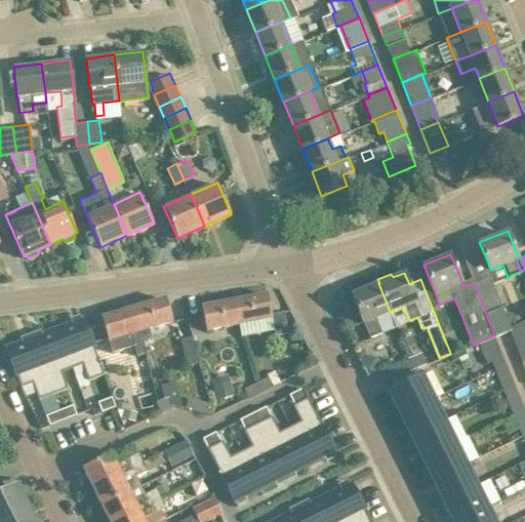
[(490,276),(474,283),(494,335),(510,329),(512,328),(490,276)]
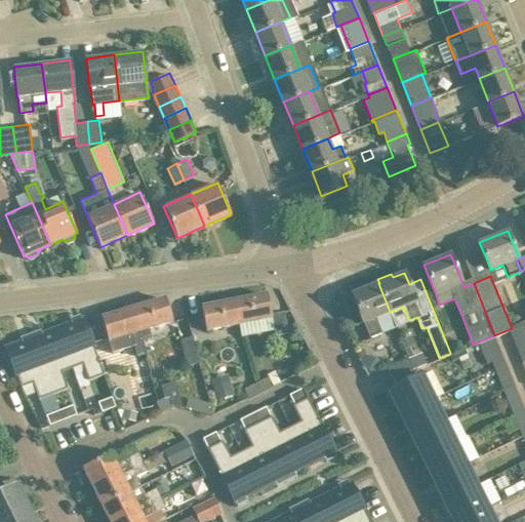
[(396,325),(390,312),(378,283),(377,283),(375,280),(362,285),(364,289),(353,293),(370,336),(396,325)]
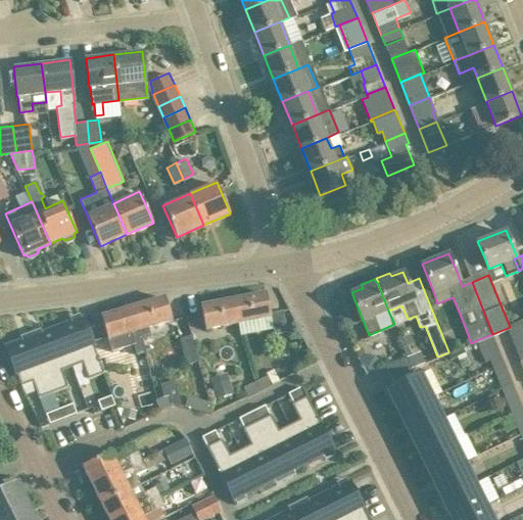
[(233,298),(238,322),(240,333),(273,327),(266,291),(233,298)]
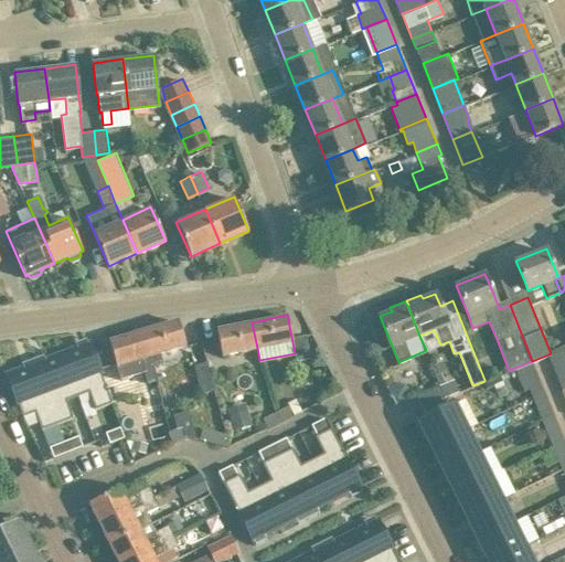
[(178,319),(144,330),(151,354),(152,364),(162,361),(160,352),(185,345),(178,319)]
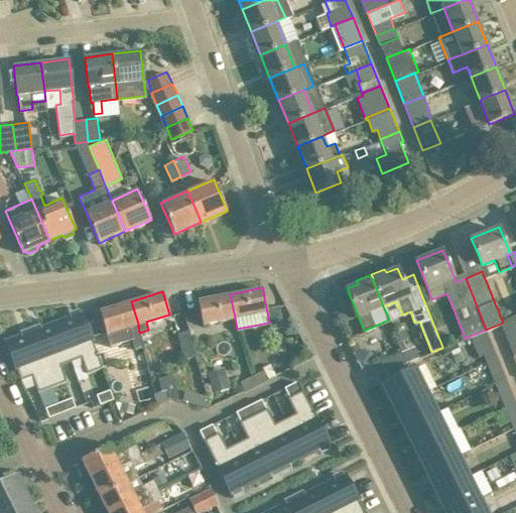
[(203,324),(235,317),(230,294),(198,300),(203,324)]
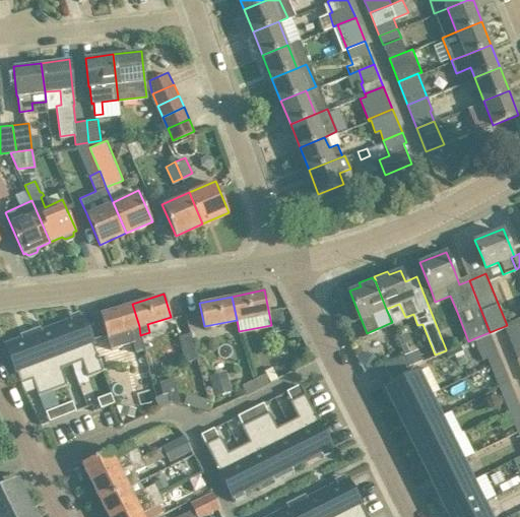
[(139,326),(132,304),(122,307),(101,313),(107,332),(108,336),(111,347),(133,341),(135,350),(144,347),(140,335),(139,326)]
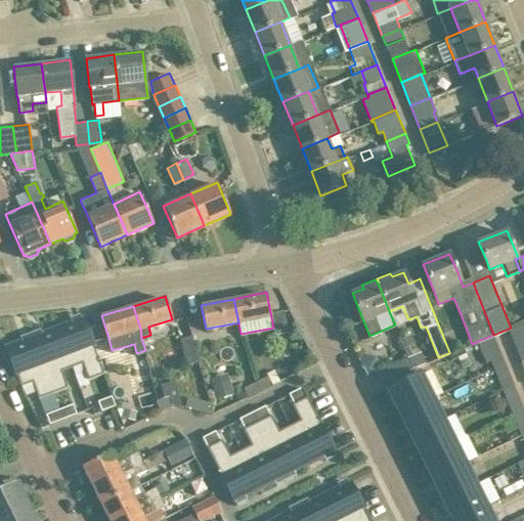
[(56,327),(72,365),(82,362),(88,379),(103,373),(82,316),(56,327)]
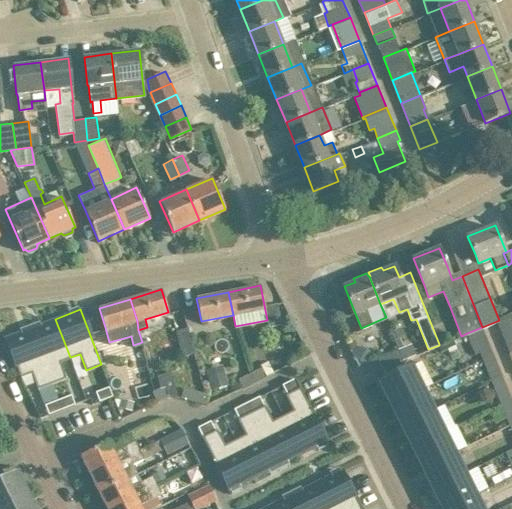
[(511,314),(499,320),(497,321),(509,351),(511,349),(511,314)]
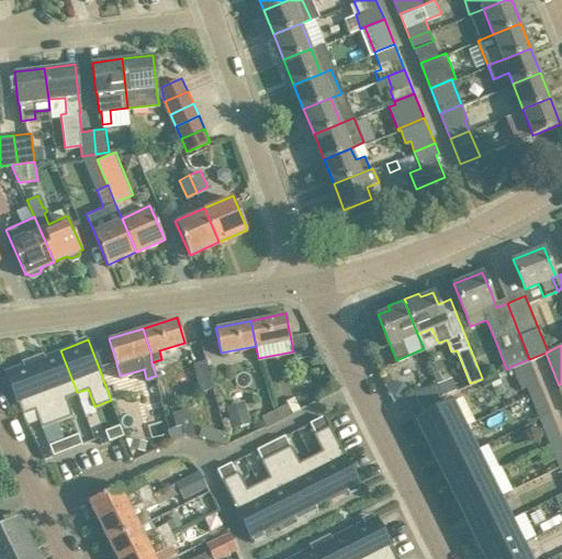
[(33,361),(56,421),(72,414),(66,397),(77,392),(60,350),(33,361)]
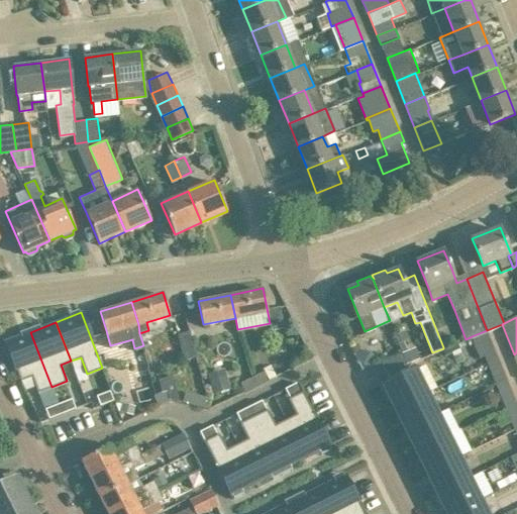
[(190,356),(192,367),(198,365),(189,329),(177,332),(183,358),(190,356)]
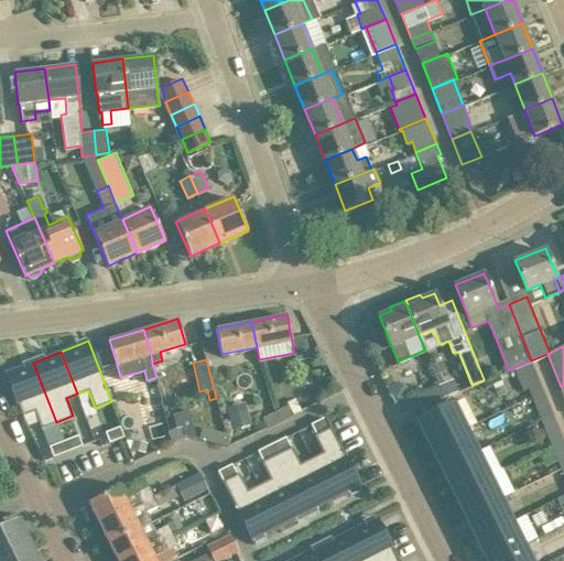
[(528,387),(533,399),(545,394),(531,360),(514,367),(523,389),(528,387)]
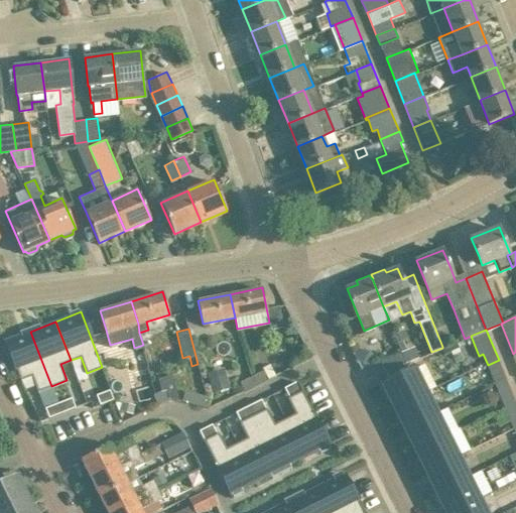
[(51,386),(30,332),(6,341),(20,379),(29,376),(36,392),(51,386)]
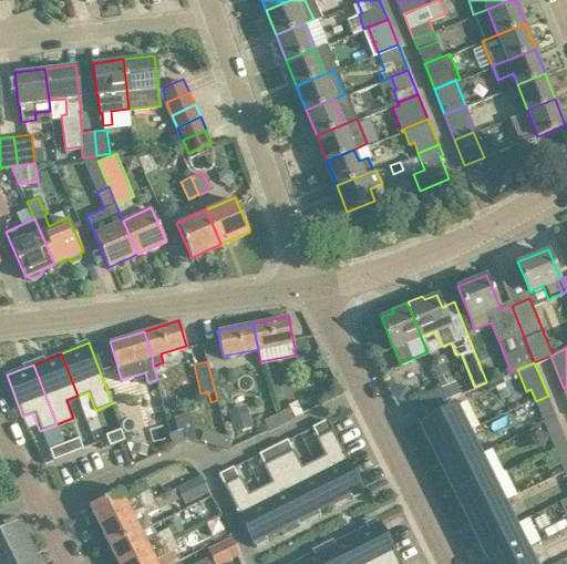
[(486,381),(486,382),(488,388),(496,385),(502,397),(509,393),(502,376),(486,381)]
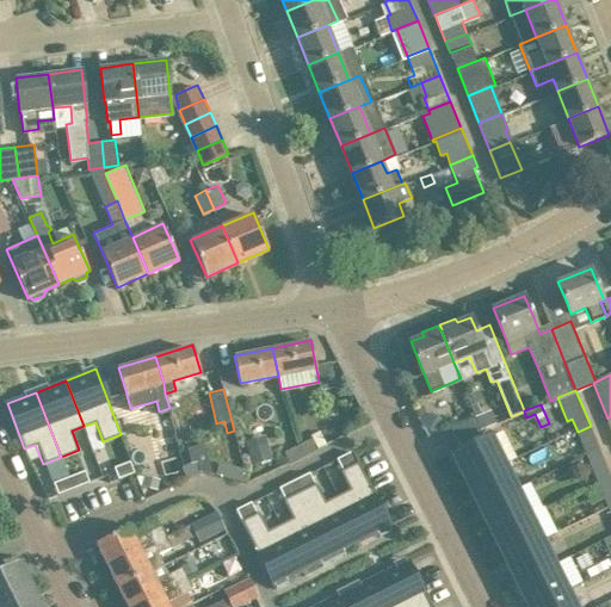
[(444,419),(429,409),(423,421),(429,433),(439,429),(444,419)]
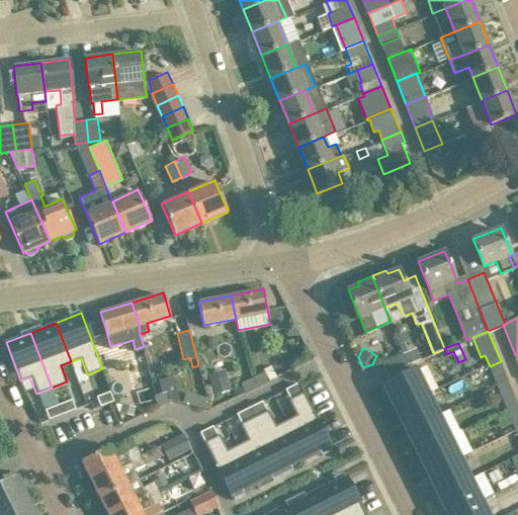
[(402,354),(406,363),(406,364),(412,362),(417,360),(412,350),(402,354)]
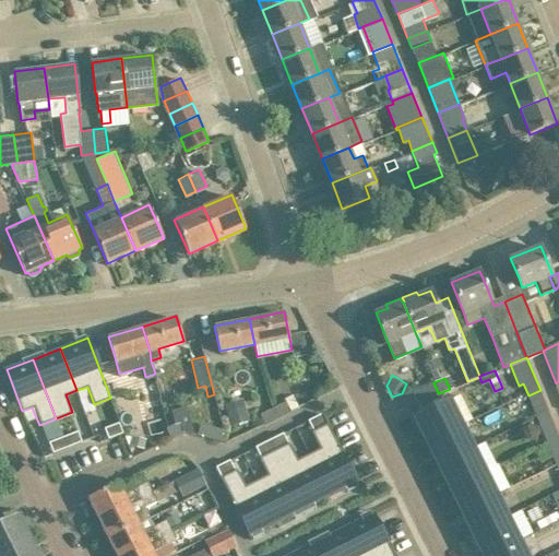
[(433,382),(432,380),(412,389),(416,401),(438,392),(433,382)]
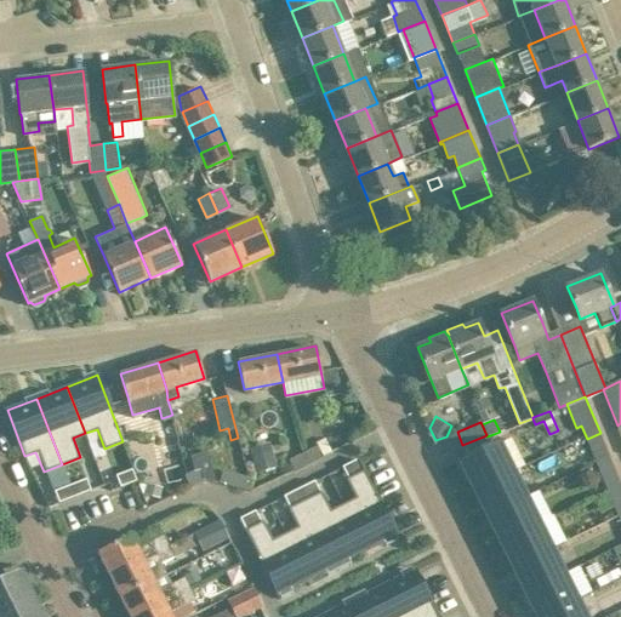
[(317,440),(323,455),(348,441),(341,428),(317,440)]
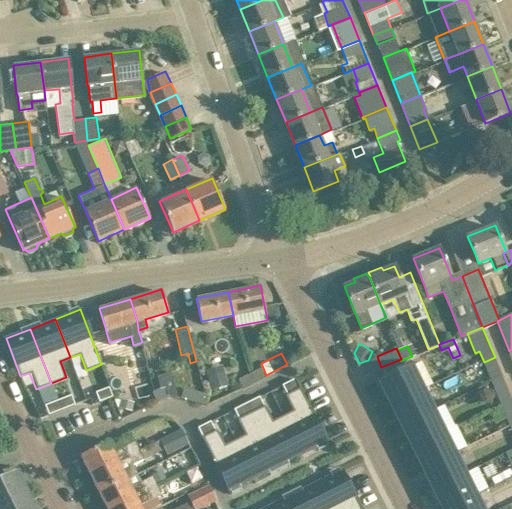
[(484,362),(493,384),(503,379),(495,357),(484,362)]
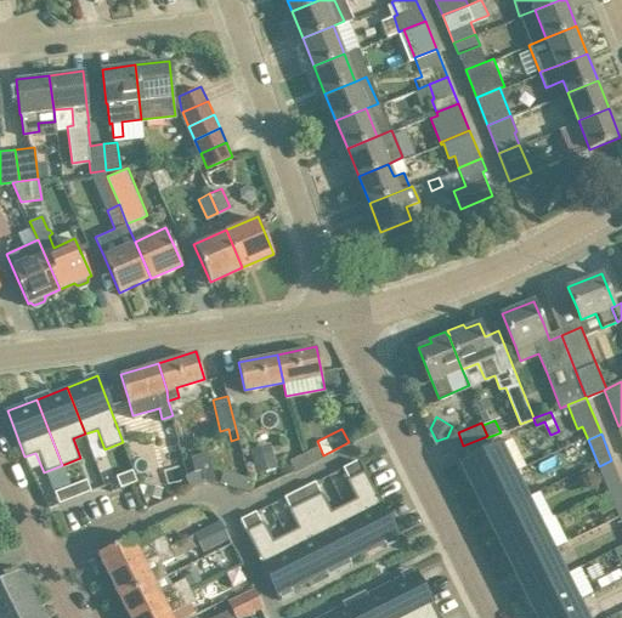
[(487,436),(463,446),(469,457),(498,442),(495,435),(487,437),(487,436)]
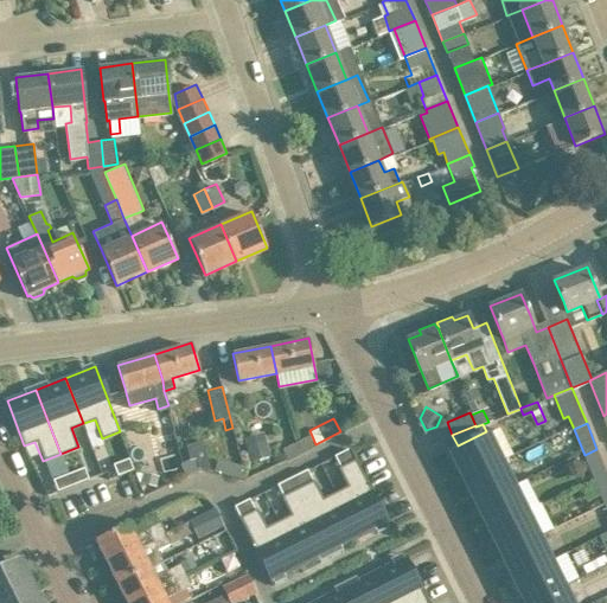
[(465,476),(498,460),(512,453),(499,427),(452,450),(465,476)]
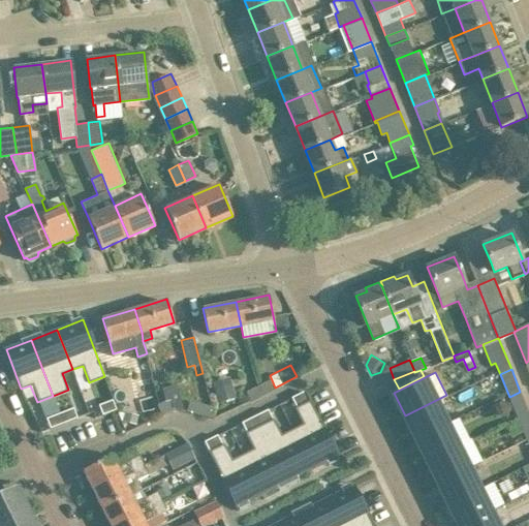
[(213,380),(219,401),(230,398),(224,377),(213,380)]
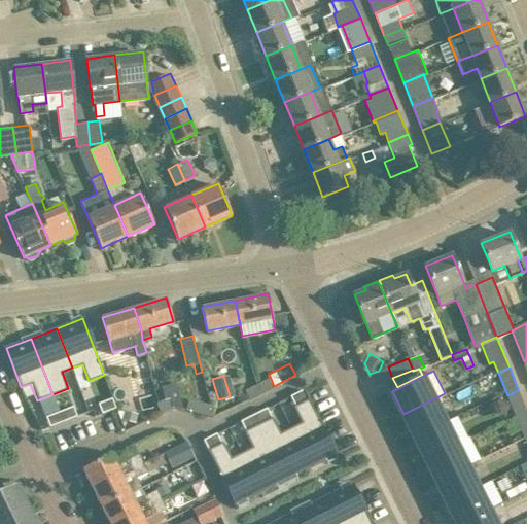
[(184,408),(180,395),(176,381),(162,385),(165,398),(156,403),(161,412),(174,406),(184,408)]
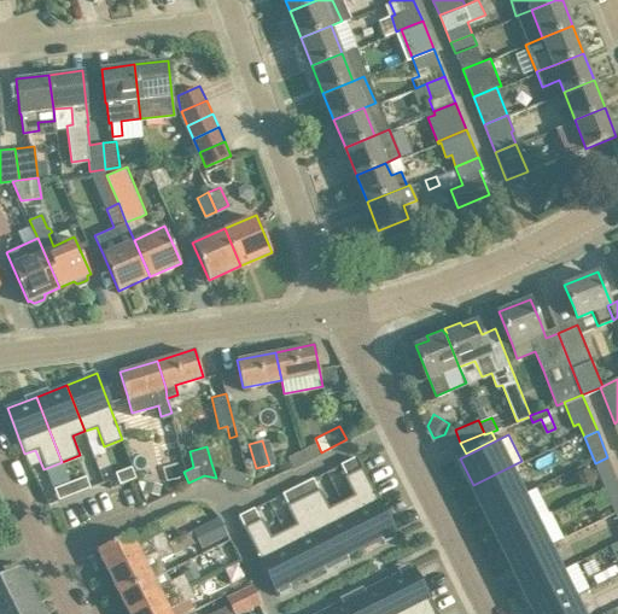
[(347,474),(362,467),(356,455),(340,463),(347,474)]
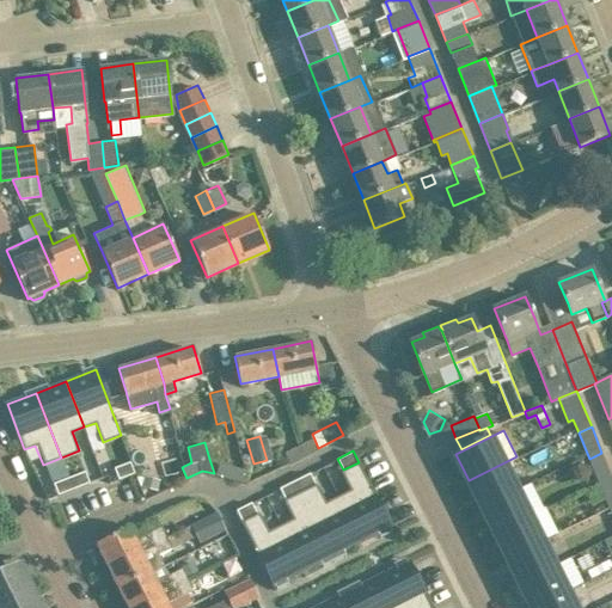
[(589,459),(599,484),(611,479),(611,478),(601,453),(589,459)]
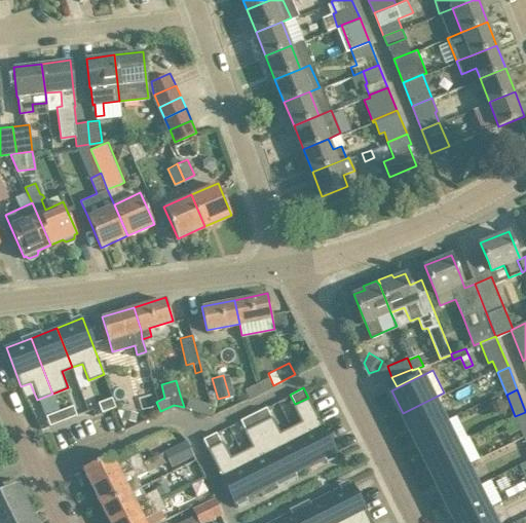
[(98,402),(102,411),(115,406),(111,397),(98,402)]
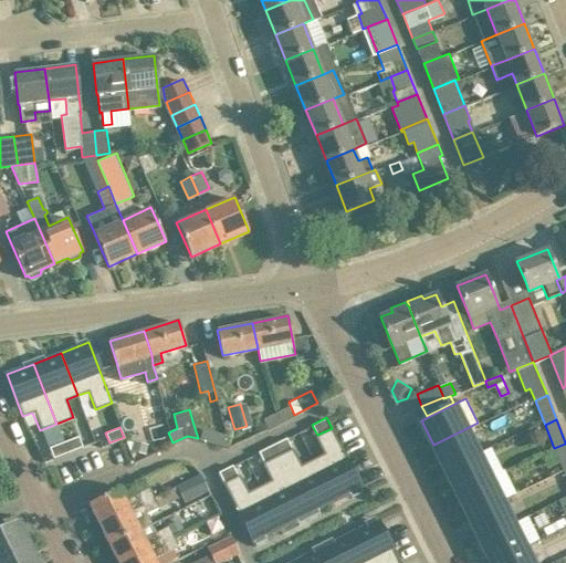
[(313,459),(333,499),(360,486),(332,428),(317,435),(315,436),(324,454),(313,459)]
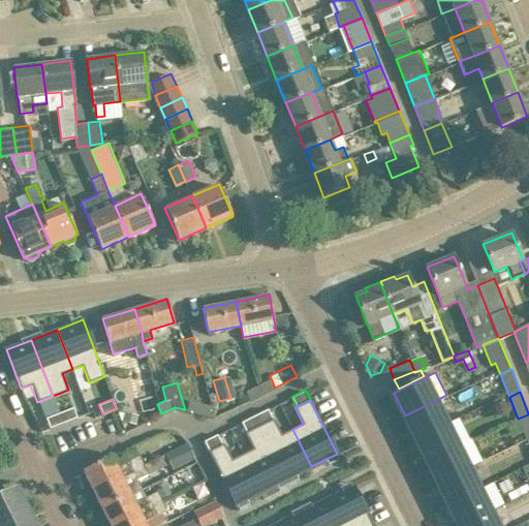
[(405,415),(416,437),(445,423),(434,401),(405,415)]
